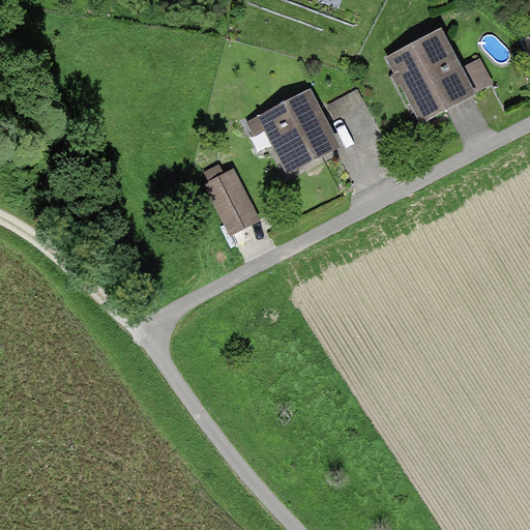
[(361,0),(325,0),(358,11),(361,0)]
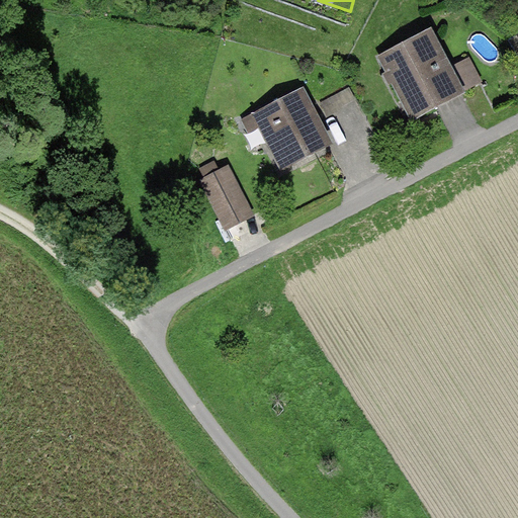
[(429,28),(374,57),(408,121),(462,93),(429,28)]
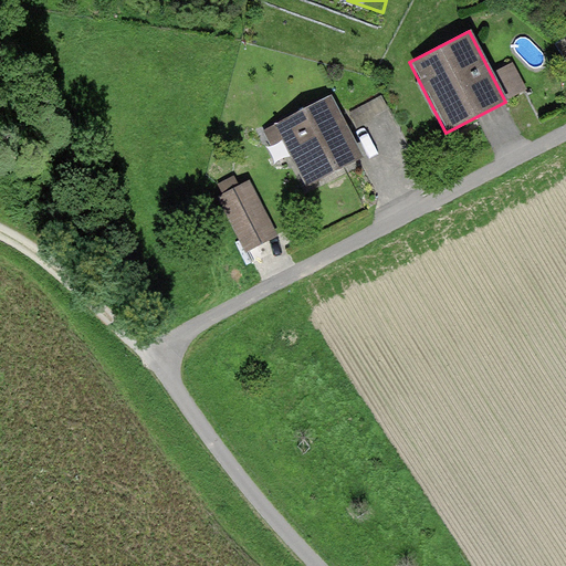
[(519,61),(503,69),(516,96),(532,88),(519,61)]
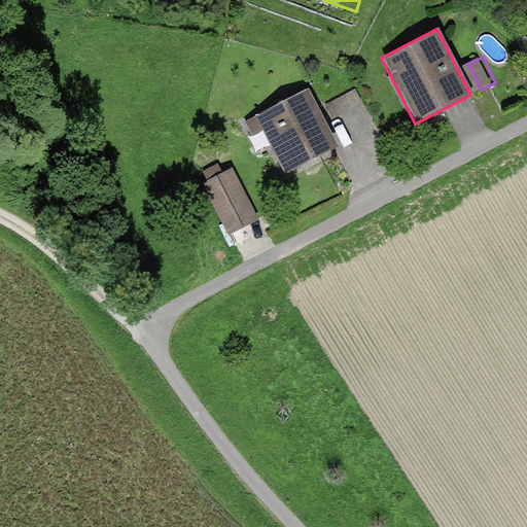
[(308,89),(242,121),(257,150),(268,145),(283,176),(339,148),(308,89)]
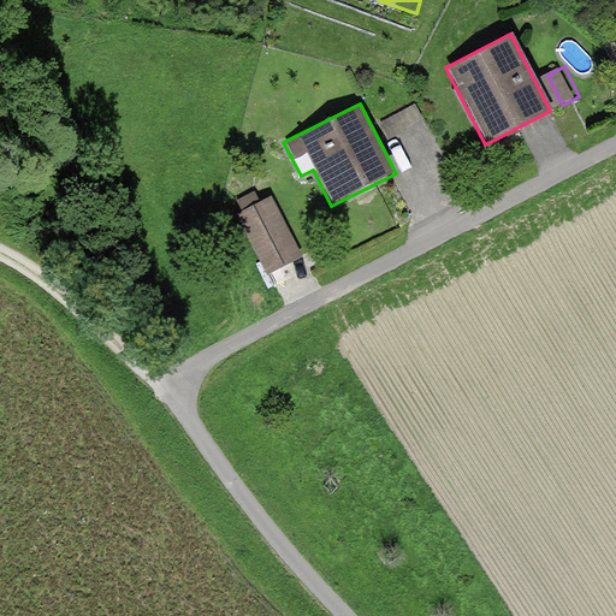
[(271,196),(235,214),(265,273),(301,255),(271,196)]
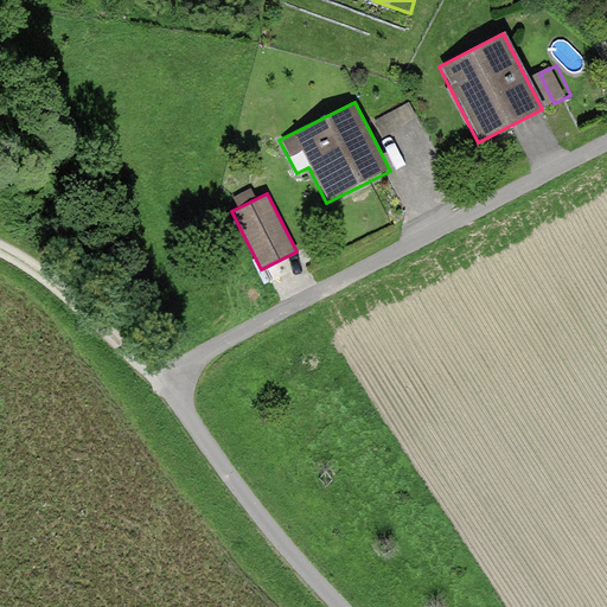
All buildings are outlined.
